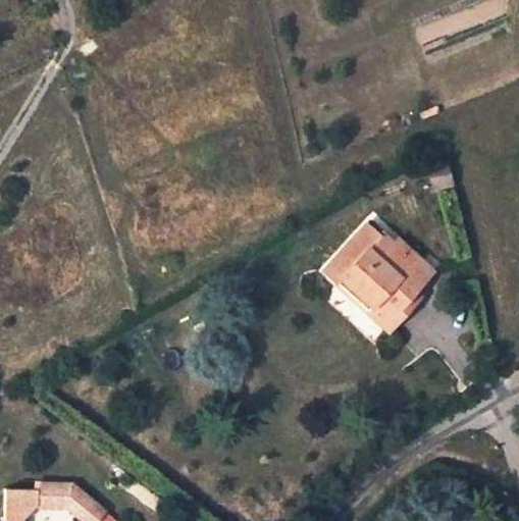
[(449,163),(431,167),(437,191),(454,187),(449,163)]
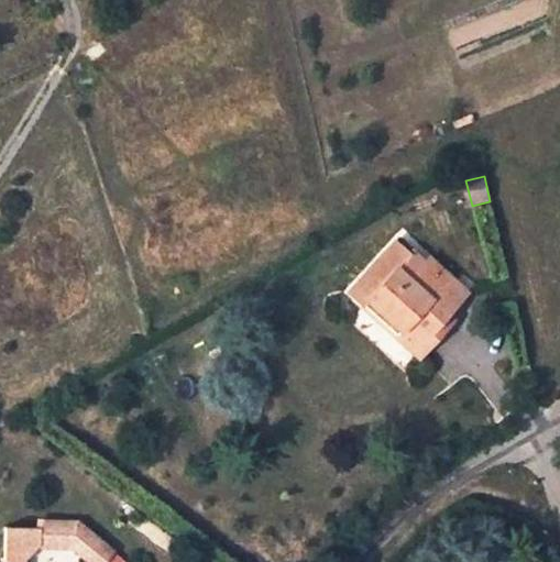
[(417,255),(402,242),(353,293),(371,309),(376,302),(408,330),(417,321),(439,342),(459,321),(452,315),(472,294),(435,259),(430,263),(419,253),(417,255)]
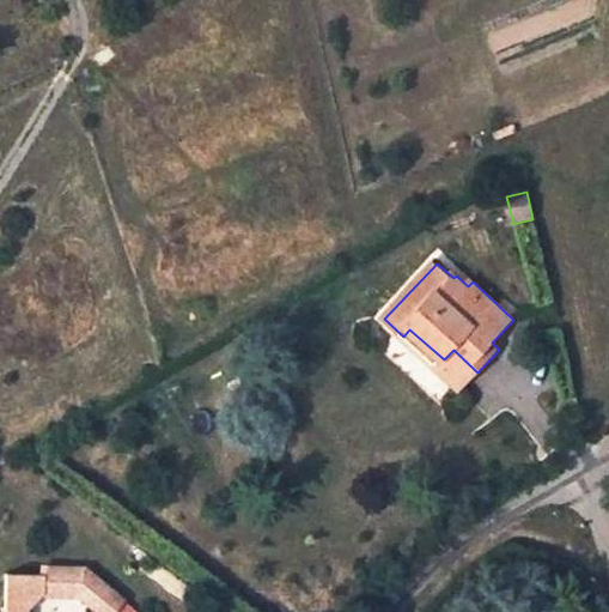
[(437,368),(444,359),(409,329),(403,337),(437,368)]
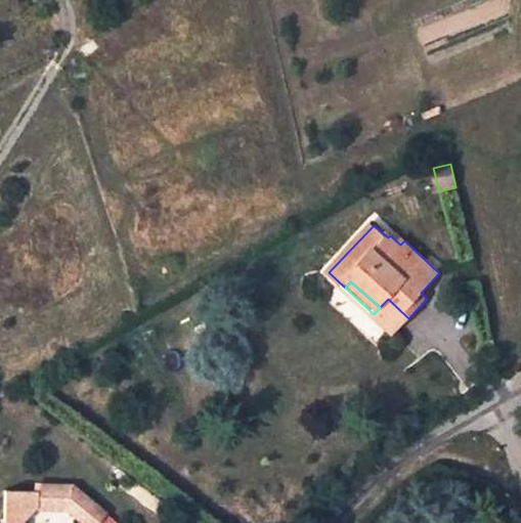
[(396,332),(408,318),(388,299),(380,307),(374,314),(396,332)]
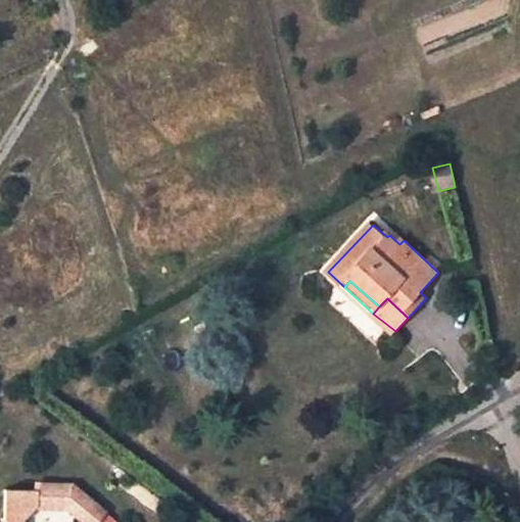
[(72,506),(76,484),(40,483),(40,488),(8,488),(7,521),(26,521),(26,519),(40,505),(72,506)]
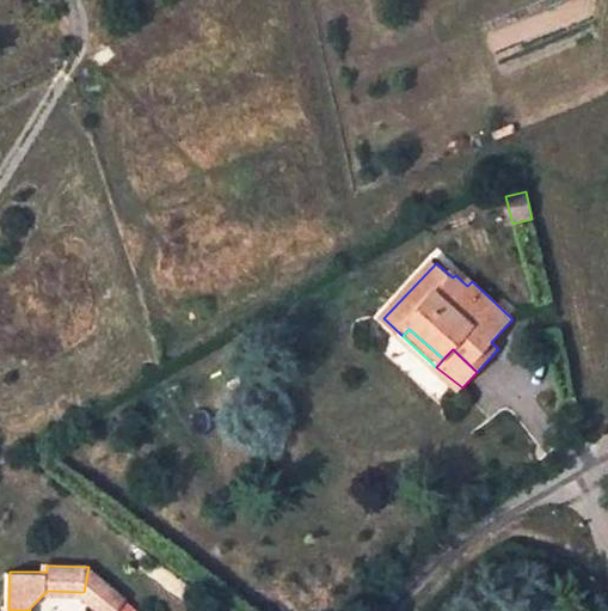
[(84,592),(98,604),(112,586),(88,567),(84,592)]
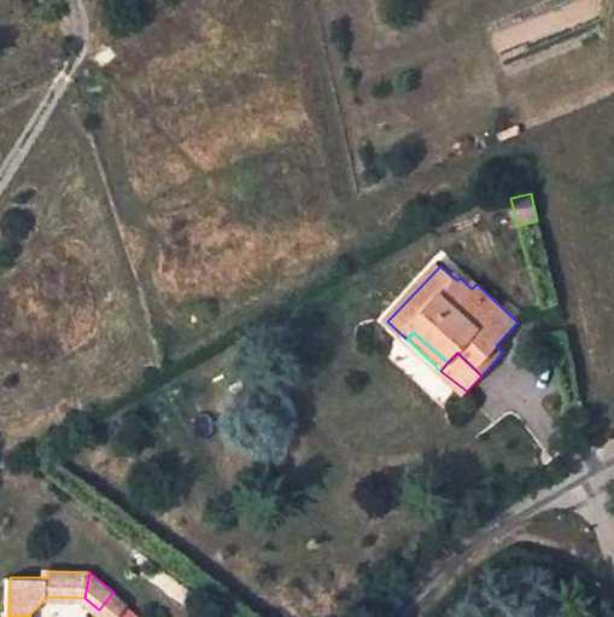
[(115,616),(127,603),(113,592),(99,610),(106,616),(115,616)]
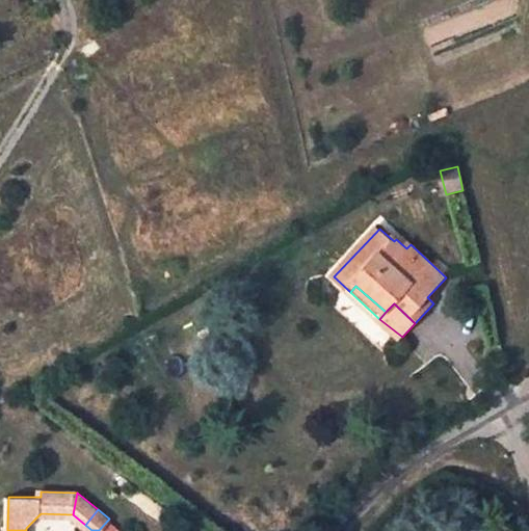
All buildings are outlined.
